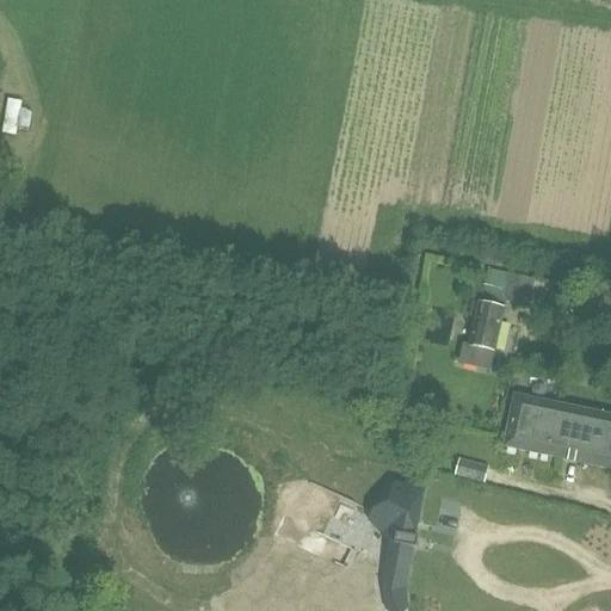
[(23,111),(19,147),(35,148),(38,113),(23,111)]
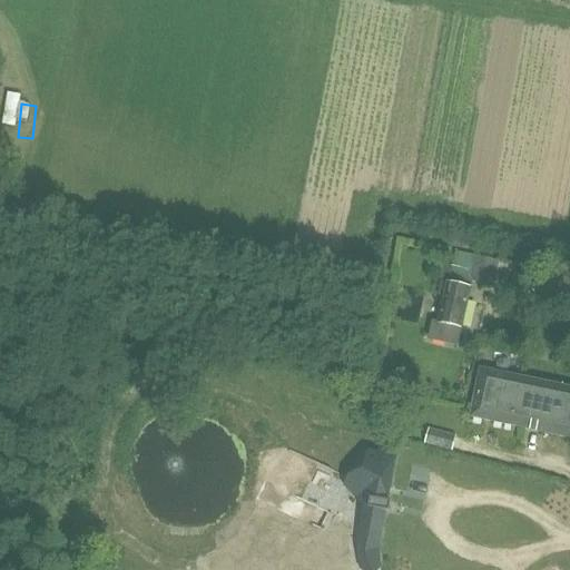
[(460,253),(454,277),(493,285),(494,283),(516,286),(517,265),(460,253)]
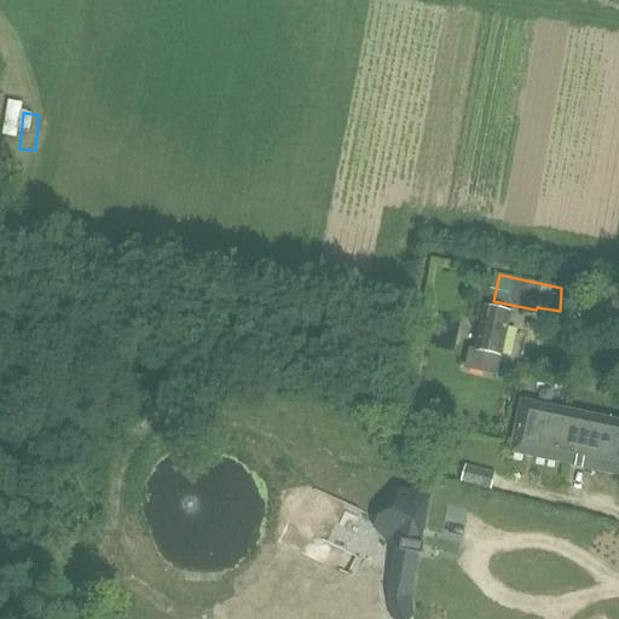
[(513,312),(481,305),(478,320),(485,322),(478,351),(472,350),(467,369),(498,376),(513,312)]
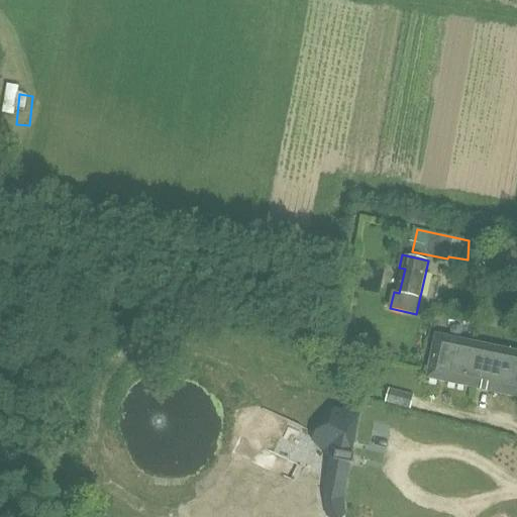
[(516,394),(516,348),(437,335),(429,379),(516,394)]
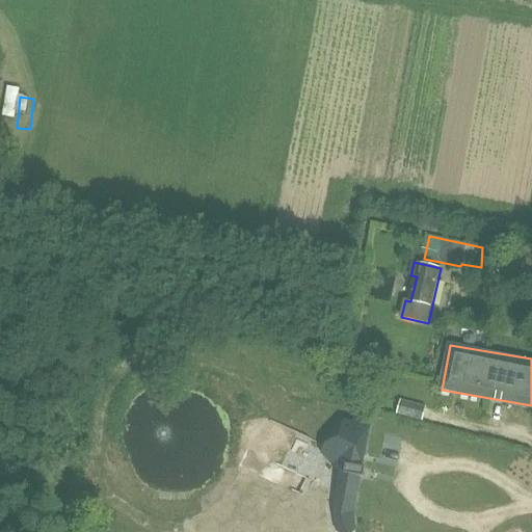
[(426,406),(399,399),(395,415),(422,422),(426,406)]
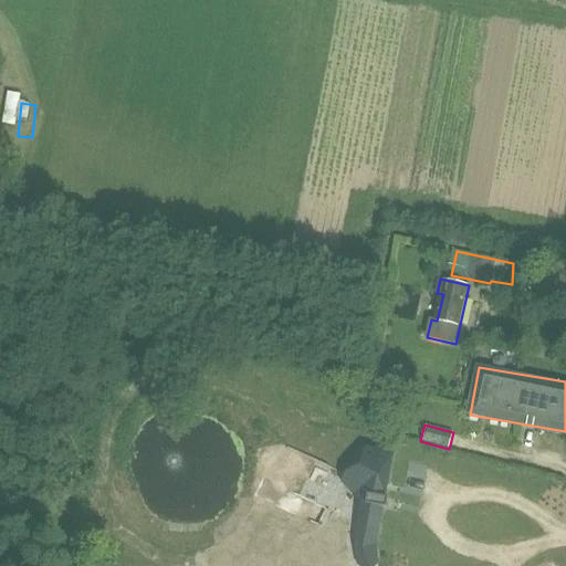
[(390,452),(355,446),(342,475),(360,484),(350,541),(356,565),(376,563),(374,544),(380,509),(384,509),(386,500),(383,499),(390,452)]
